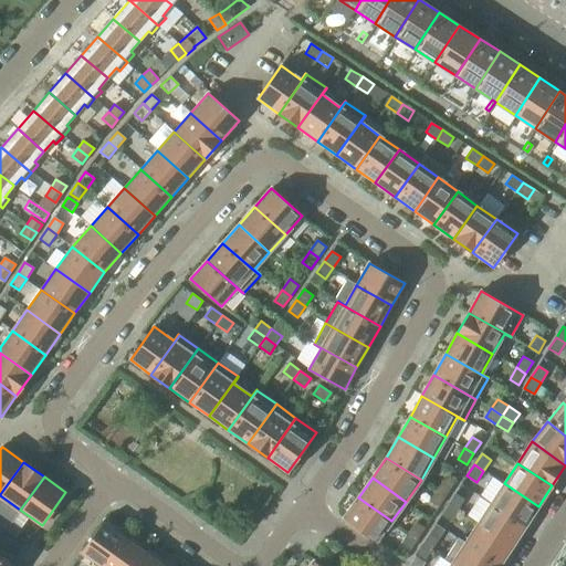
[(443,480),(437,491),(446,496),(453,485),(443,480)]
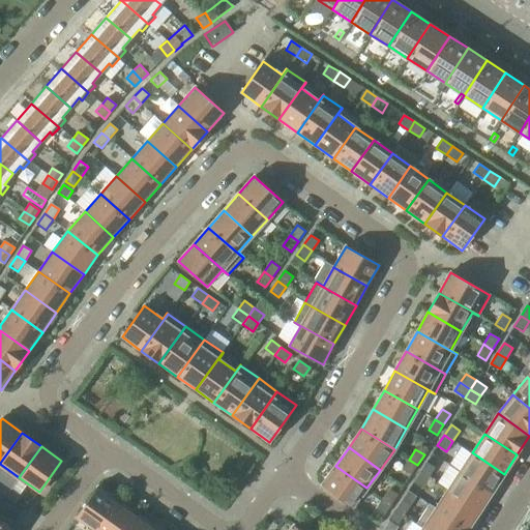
[(472,452),(460,471),(492,493),(504,474),(472,452)]
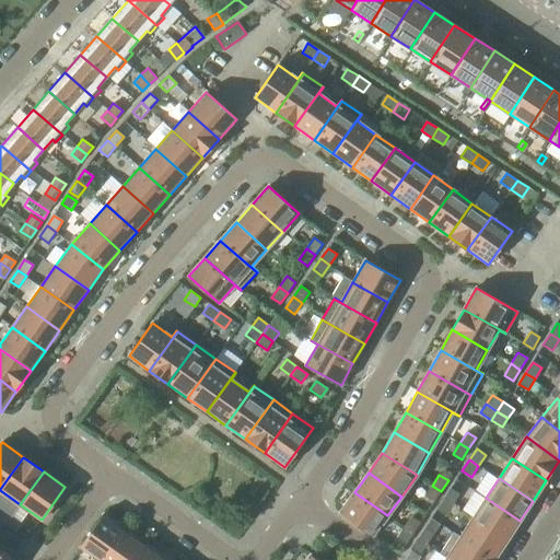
[(441,491),(432,486),(424,497),(433,502),(441,491)]
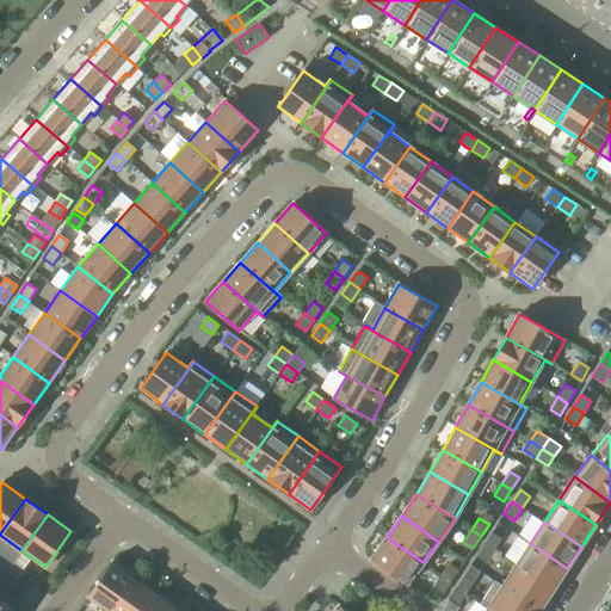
[(492,532),(483,544),(494,551),(501,539),(492,532)]
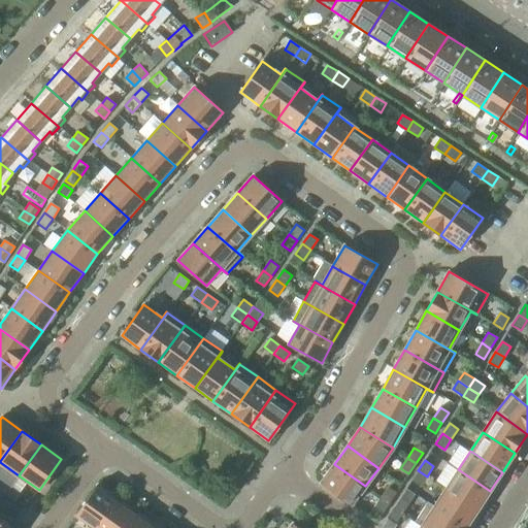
[(365,486),(334,464),(321,483),(352,505),(365,486)]
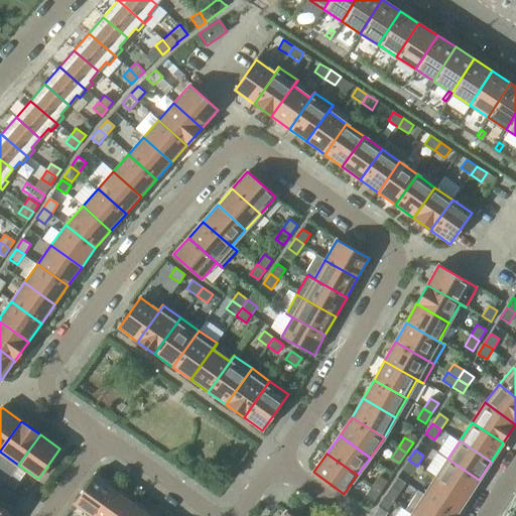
[(447,459),(435,477),(467,498),(479,480),(447,459)]
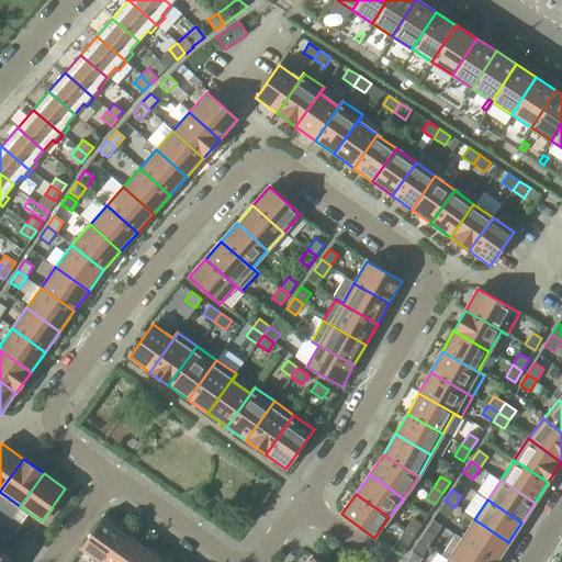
[(454,507),(445,501),(438,512),(447,518),(454,507)]
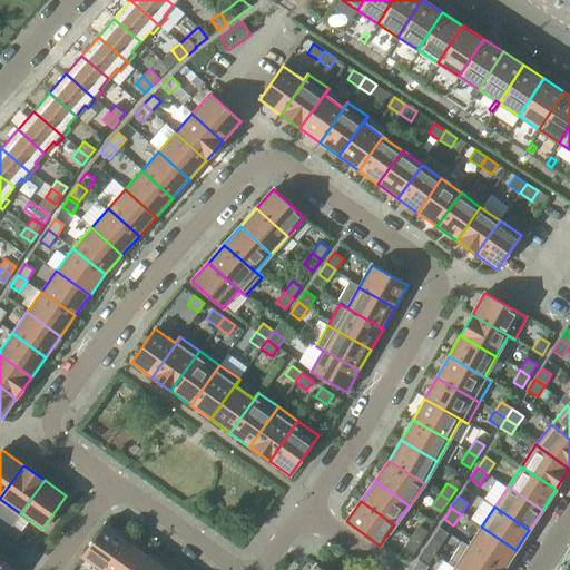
[(0,519),(0,530),(6,534),(12,526),(1,518),(0,519)]
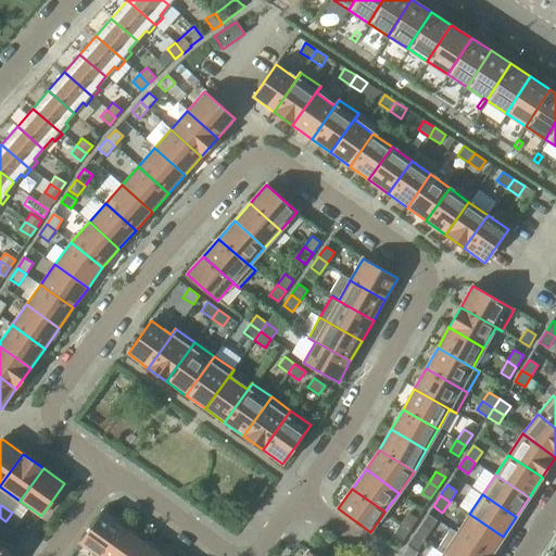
[(79,543),(96,555),(100,555),(123,526),(102,510),(79,543)]
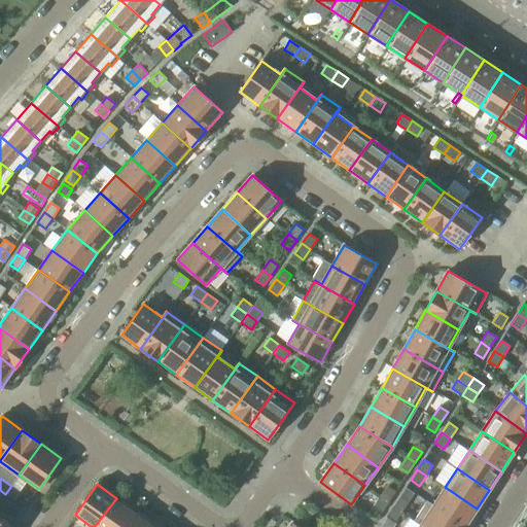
[(11,486),(5,494),(15,501),(21,492),(11,486)]
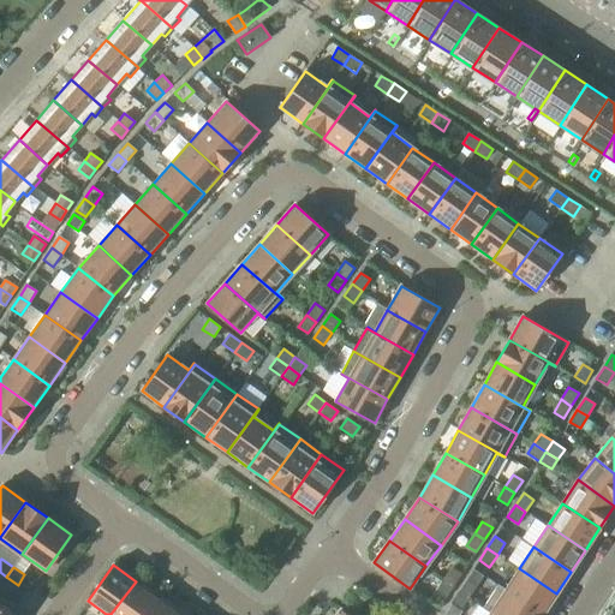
[(452,567),(443,579),(454,586),(461,574),(452,567)]
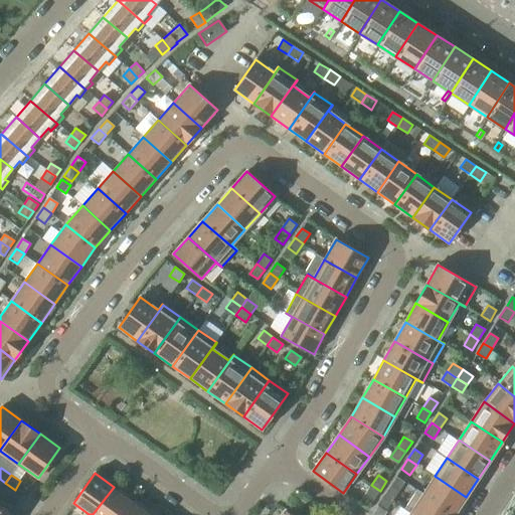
[(416,490),(416,491),(454,514),(466,497),(435,476),(422,494),(416,490)]
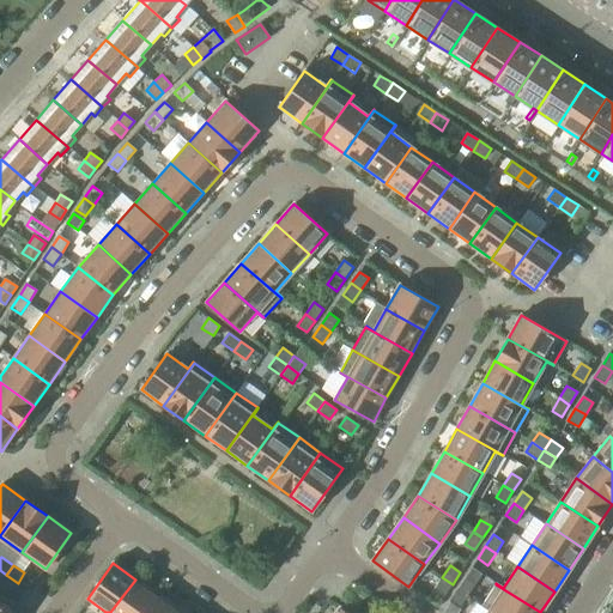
[(453,584),(442,577),(435,589),(444,596),(453,584)]
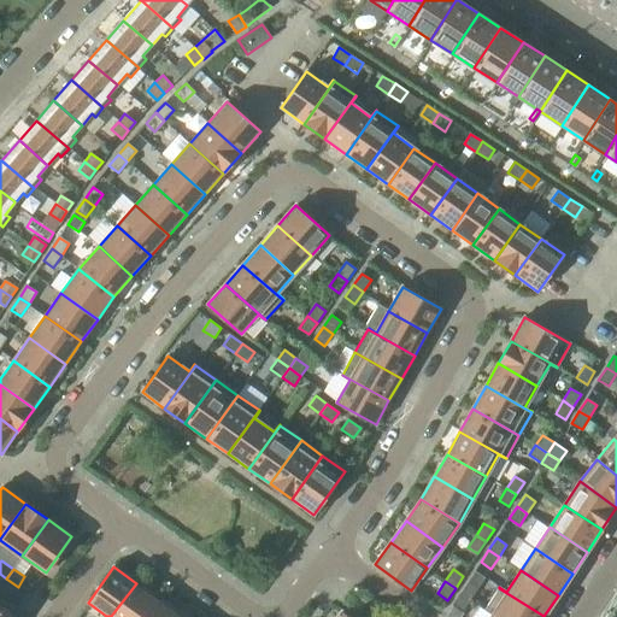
[(468,582),(460,594),(470,600),(479,588),(468,582)]
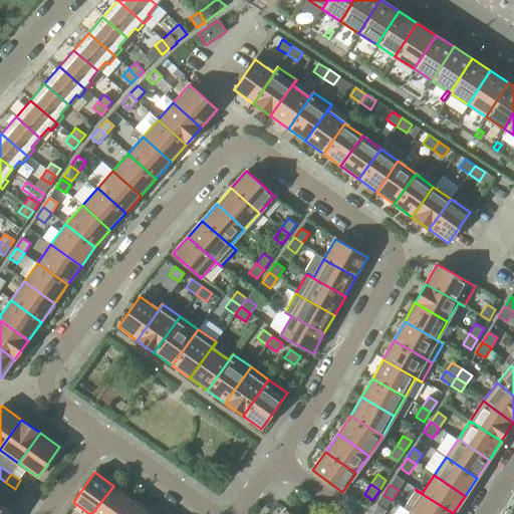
[(92,513),(119,513),(132,498),(113,486),(92,513)]
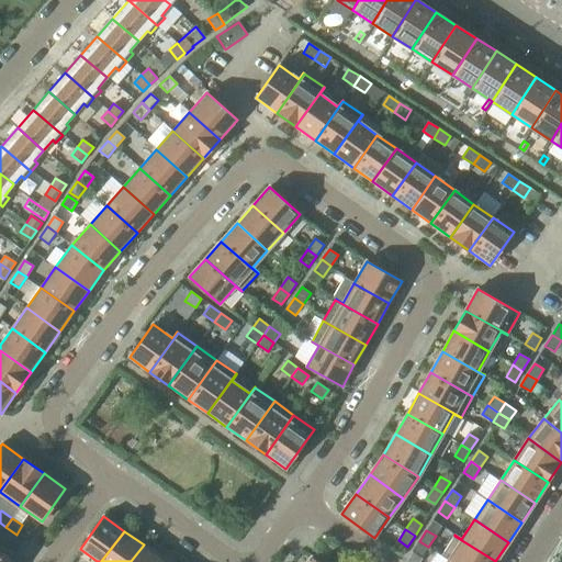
[(454,536),(441,555),(452,561),(495,561),(454,536)]
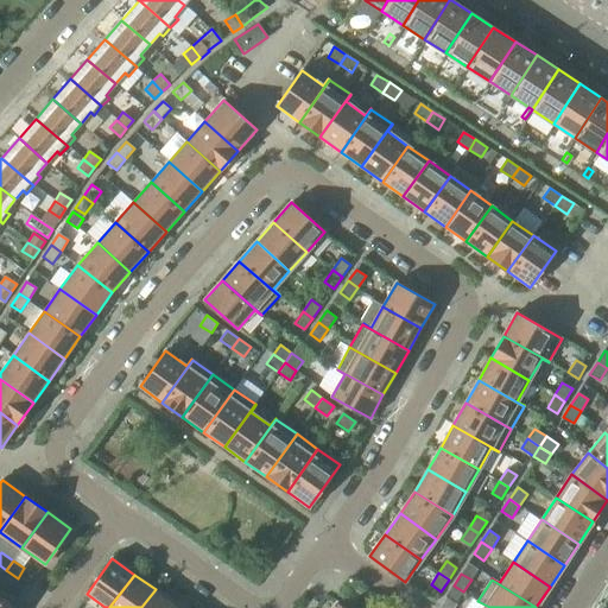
[(343,594),(355,602),(362,590),(352,583),(343,594)]
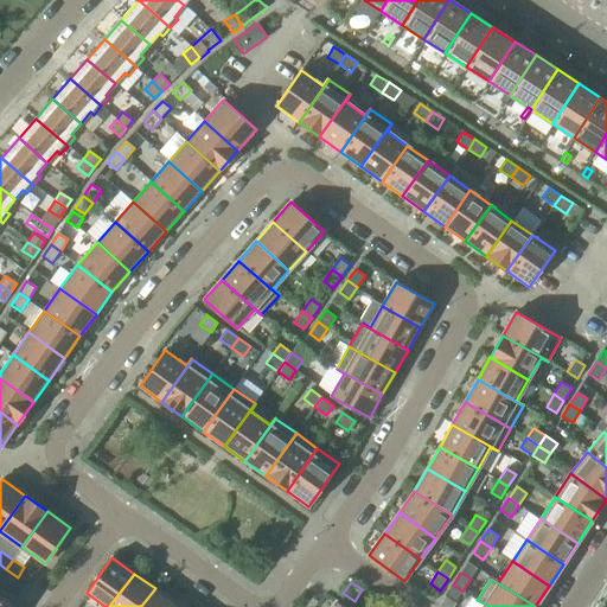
[(462,590),(453,585),(445,596),(454,602),(462,590)]
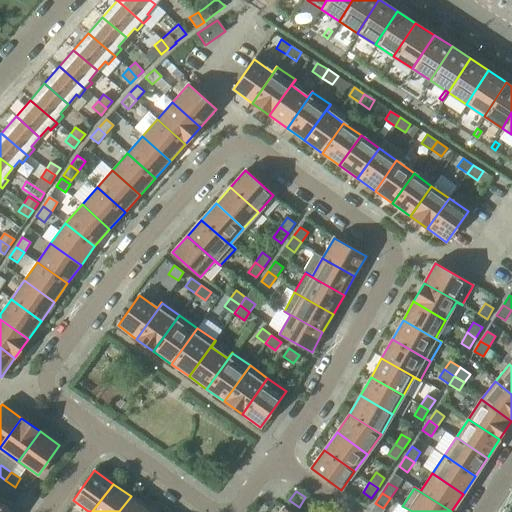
[(119,511),(145,511),(148,509),(131,496),(119,511)]
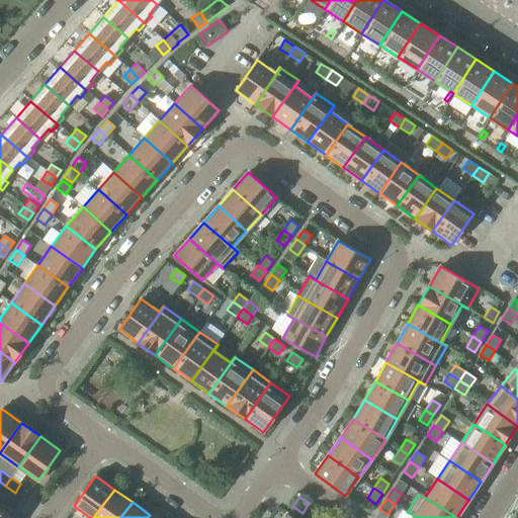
[(0,517),(11,517),(12,517),(0,507),(0,517)]
